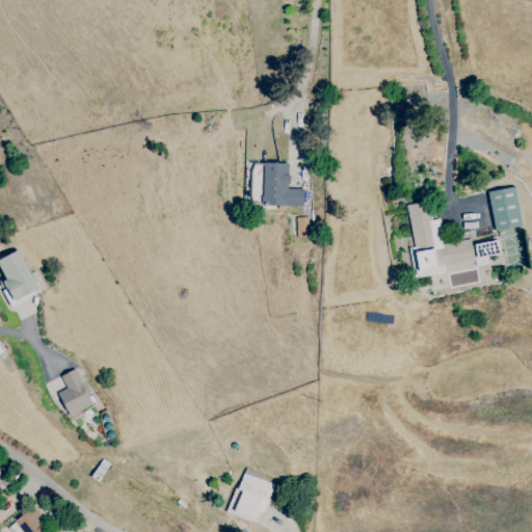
[(288,163),(251,163),(251,206),(302,206),(303,189),(288,189),(288,163)]
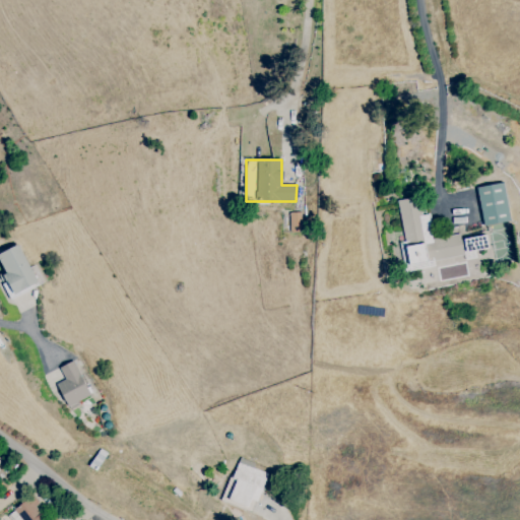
[(483,225),(510,221),(503,183),(476,188),(483,225)]
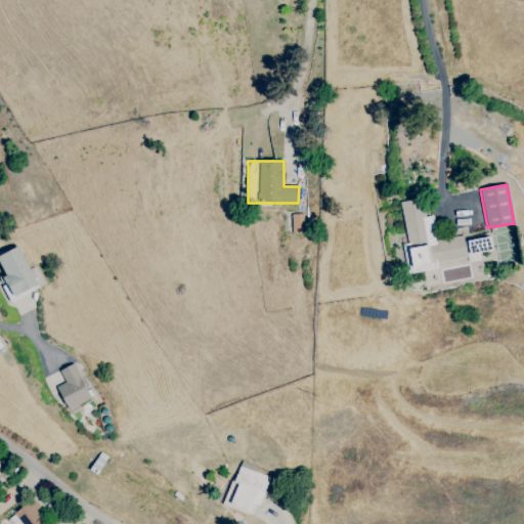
[(400,202),(411,271),(439,267),(439,261),(491,252),(489,237),(465,242),(464,235),(435,241),(431,216),(425,217),(422,199),(400,202)]
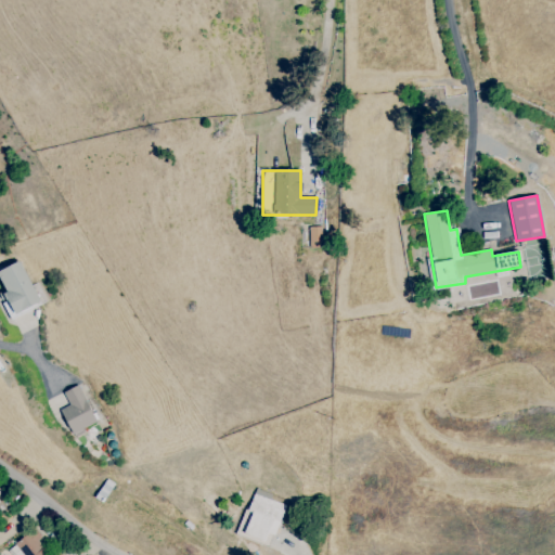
[(310,247),(320,247),(319,228),(309,228),(310,247)]
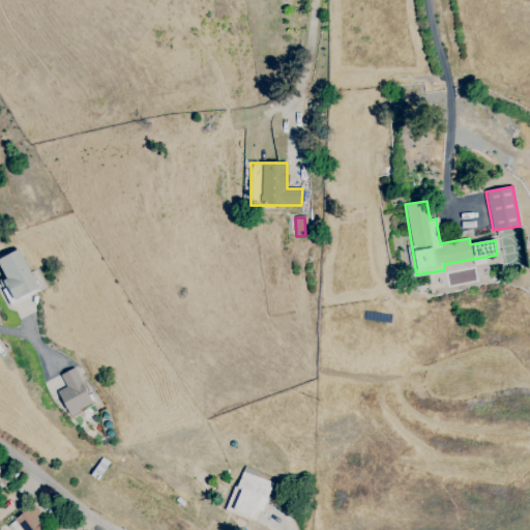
[(60,374),(65,387),(58,390),(68,414),(91,404),(76,367),(60,374)]
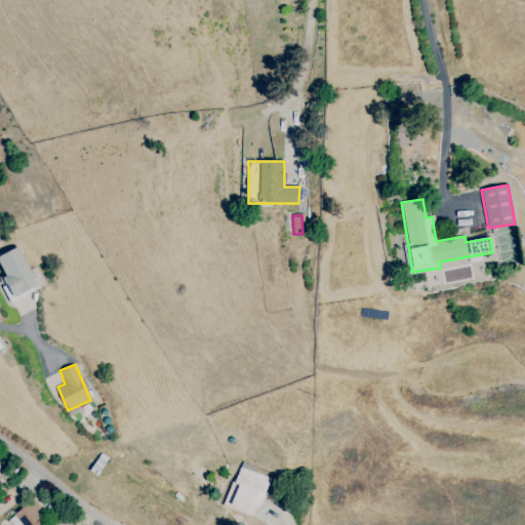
[(256,468),(240,461),(225,507),(255,517),(269,478),(255,473),(256,468)]
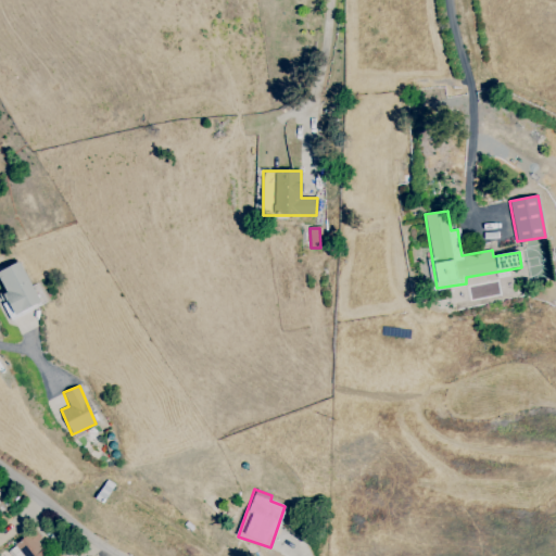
[(11,555),(51,555),(34,531),(7,550),(11,555)]
